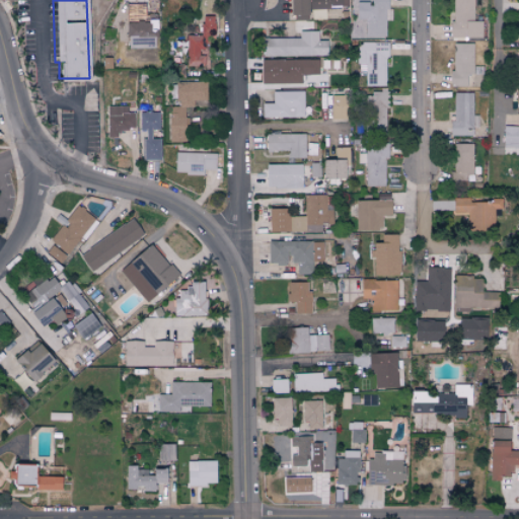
[(289,0),(289,16),(308,17),(308,0),(289,0)]
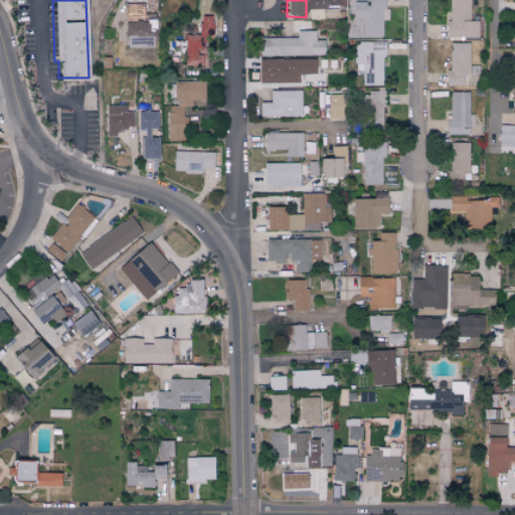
[(383,0),(367,0),(367,2),(353,2),(353,19),(362,19),(362,35),(383,36),(383,0)]
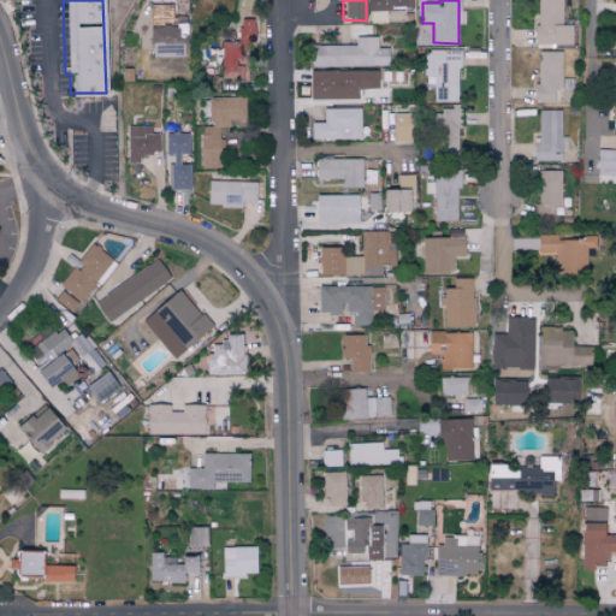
[(561,0),(535,0),(535,45),(572,45),(572,25),(562,25),(561,0)]
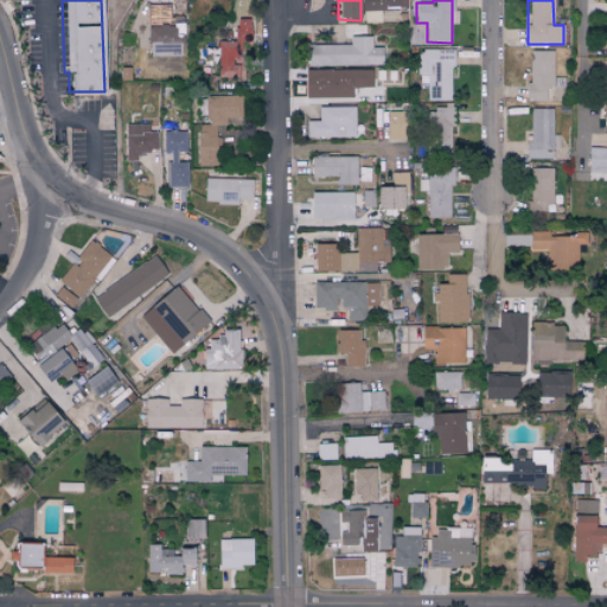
[(168,5),(147,5),(147,56),(179,56),(179,44),(184,43),(184,24),(168,24),(168,5)]
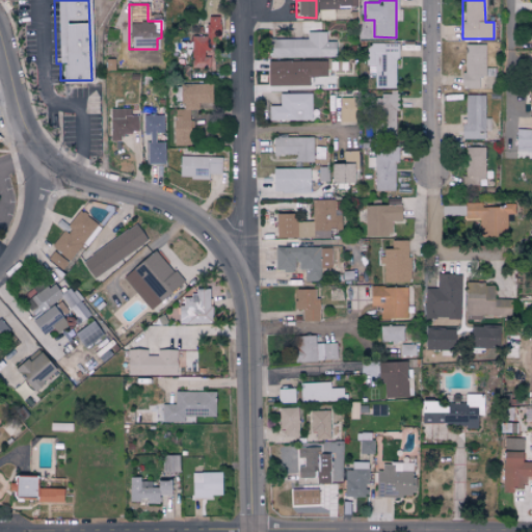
[(320,19),(349,19),(348,8),(320,9),(320,19)]
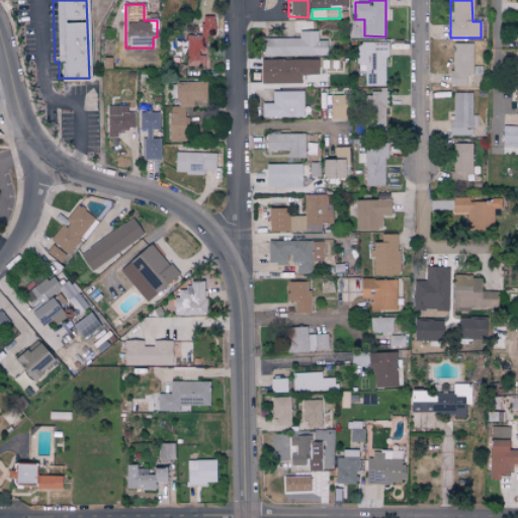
[(212,15),(200,16),(201,35),(213,35),(212,15)]
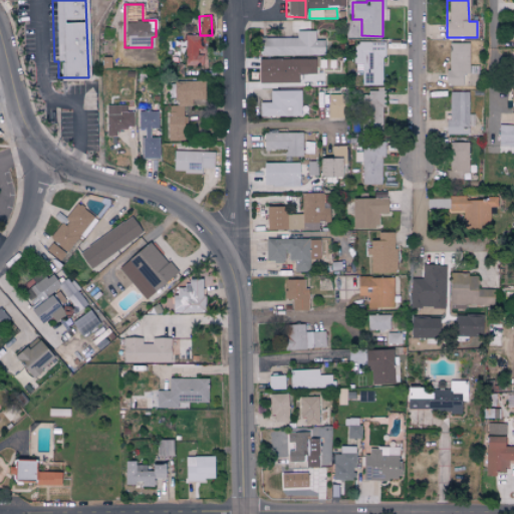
[(260,56),(324,55),(323,39),(314,40),(314,30),(296,31),(296,37),(259,38),(260,56)]
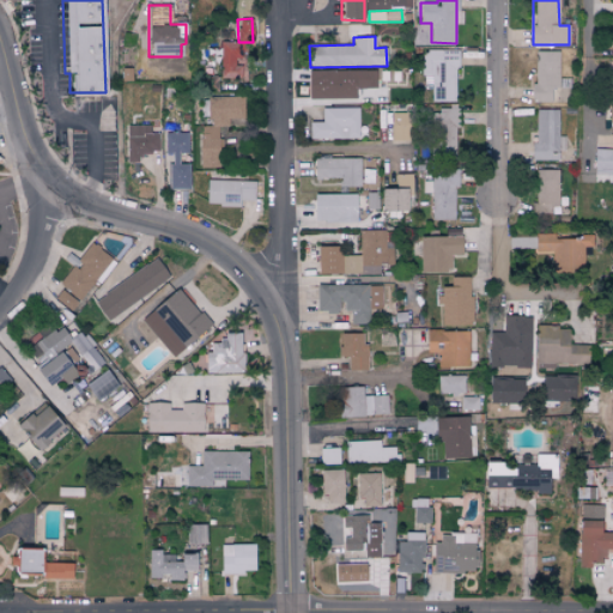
[(220,78),(241,78),(241,64),(240,64),(240,41),(219,41),(220,78)]
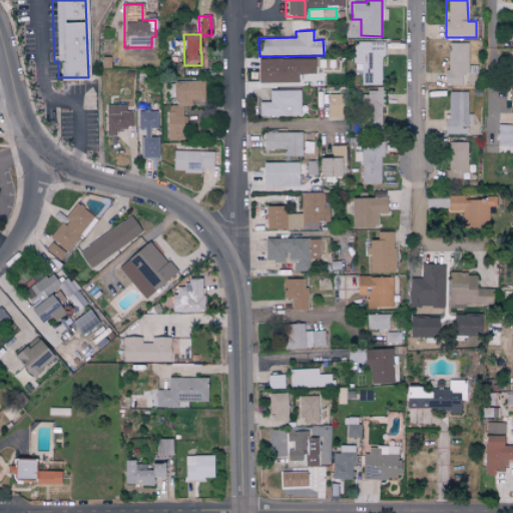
[(382,85),(382,42),(354,41),(353,73),(361,73),(361,84),(382,85)]
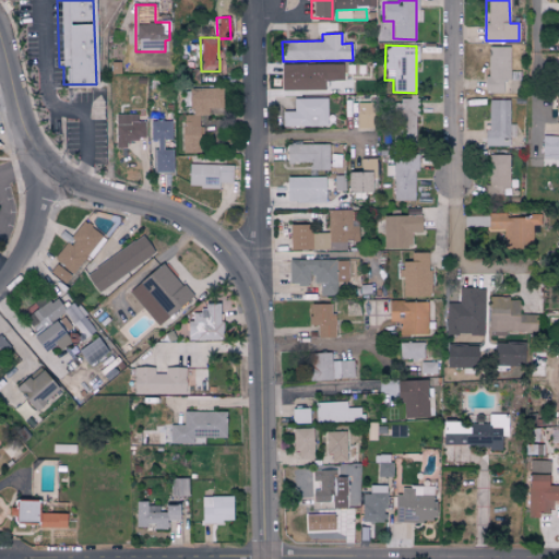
[(485,93),(502,93),(502,81),(510,81),(509,46),(487,47),(488,76),(484,76),(485,93)]
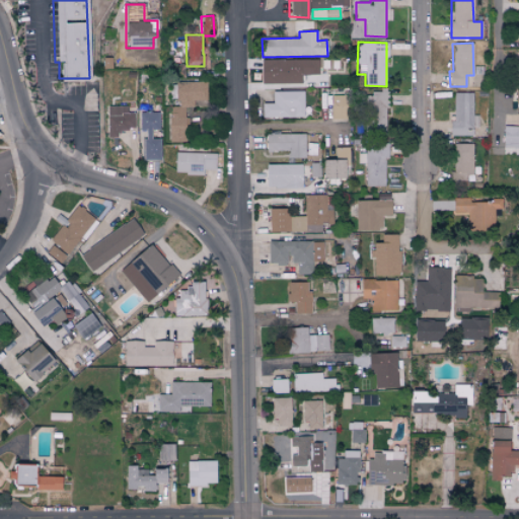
[(318,59),(261,60),(262,84),(301,83),(301,75),(318,74),(318,59)]
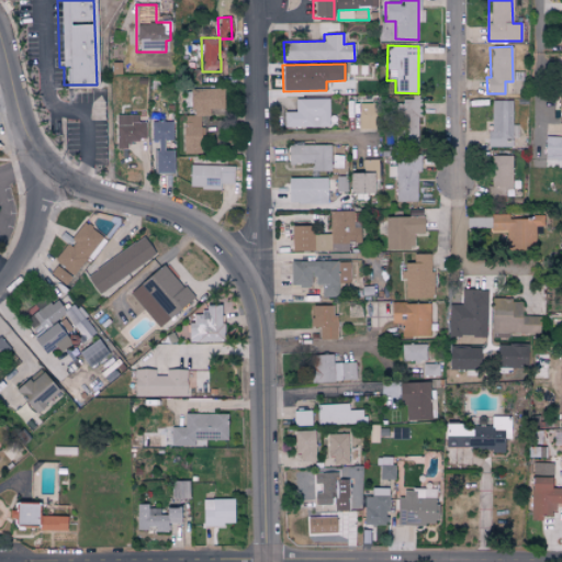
[(182,153),(201,154),(202,127),(199,127),(200,115),(210,116),(211,109),(222,109),(223,89),(187,88),(187,107),(193,107),(192,115),(183,115),(182,153)]
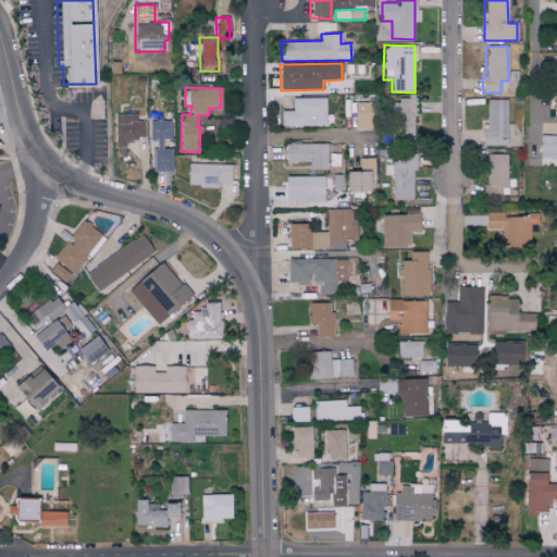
[(325,125),(325,97),(292,98),(293,111),(281,111),(281,126),(325,125)]
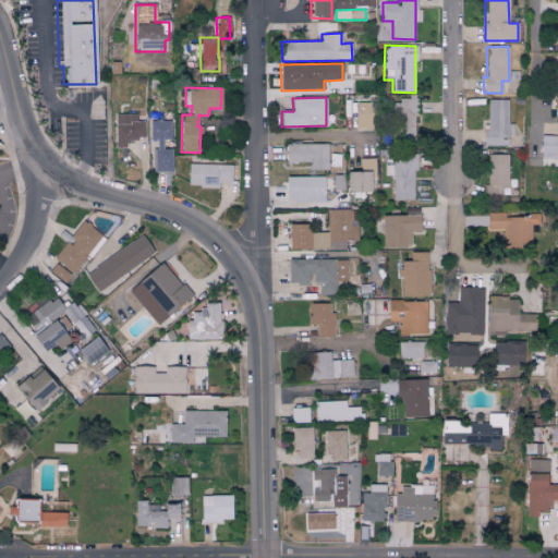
[(392,99),(391,138),(415,138),(415,100),(392,99)]
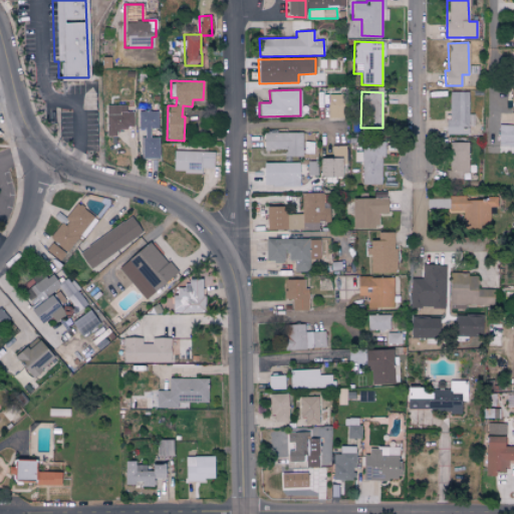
[(445,135),(468,134),(468,91),(449,92),(449,119),(445,119),(445,135)]
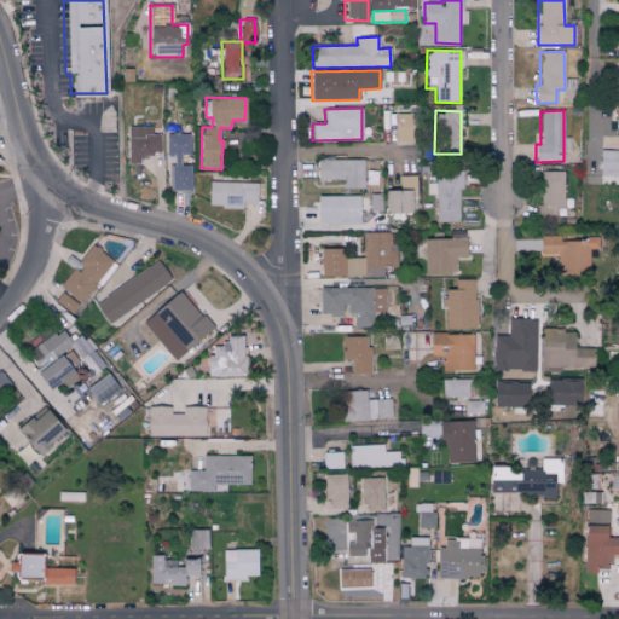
[(394,144),(415,144),(415,114),(394,114),(394,144)]
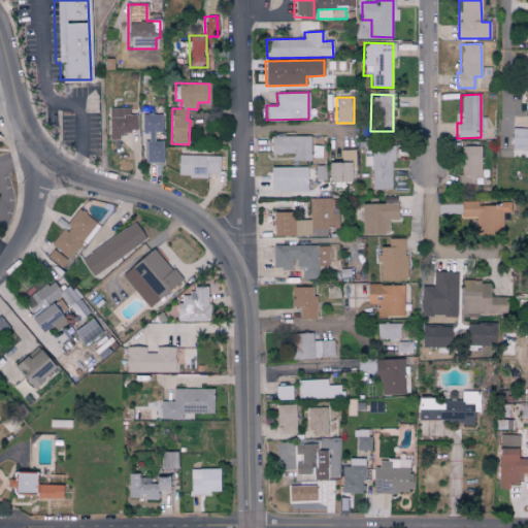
[(129,107),(108,107),(109,139),(119,139),(119,131),(137,131),(136,113),(129,114),(129,107)]
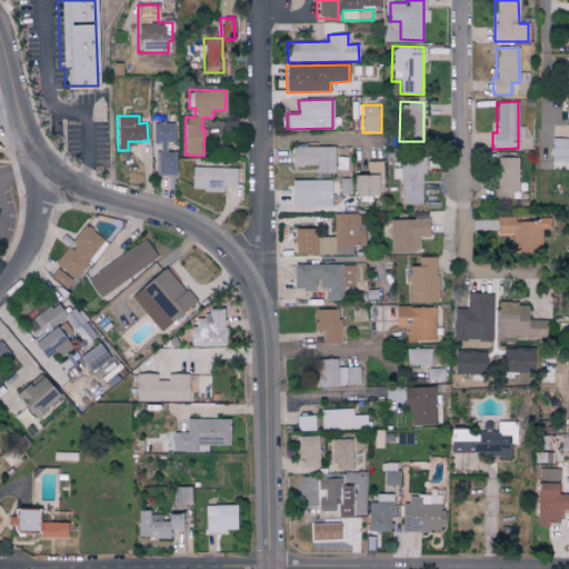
[(175,176),(175,151),(165,151),(165,142),(175,142),(175,123),(152,123),(152,142),(157,142),(157,176),(175,176)]
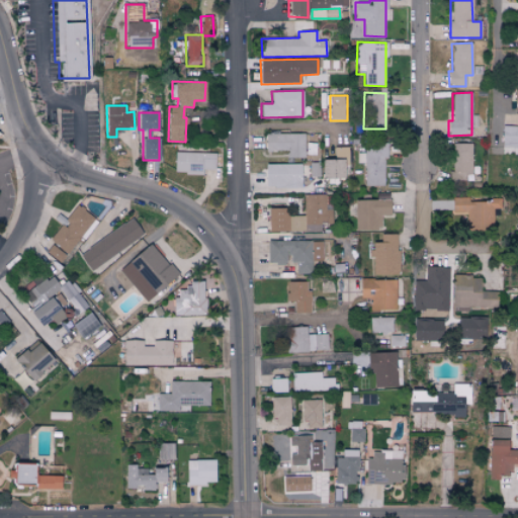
[(502,147),(517,147),(517,126),(502,126),(502,147)]
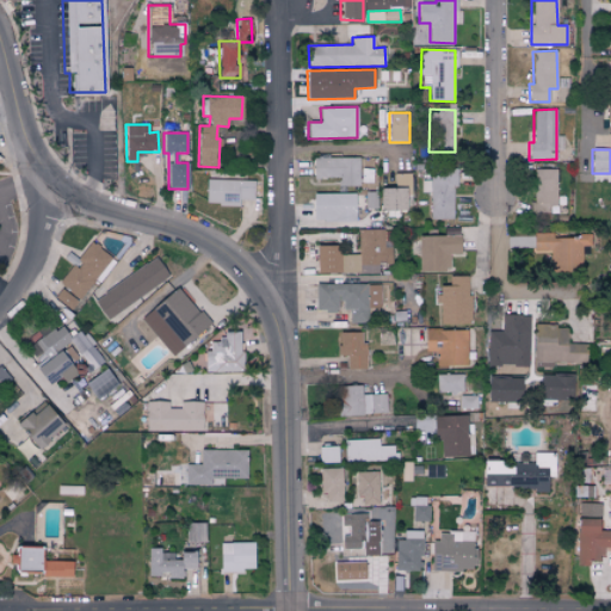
[(359,158),(313,156),(312,178),(338,178),(338,185),(359,185),(359,158)]
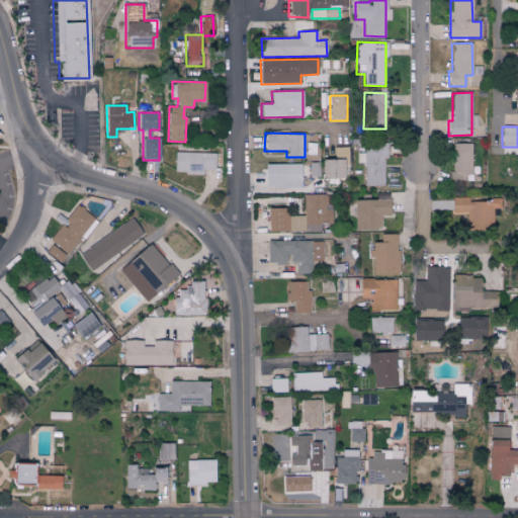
[(364,186),(383,185),(382,158),(387,158),(387,143),(365,143),(365,153),(356,154),(357,163),(364,163),(364,186)]
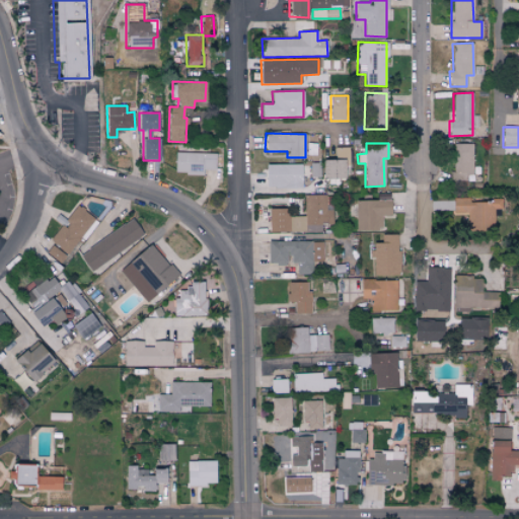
[(471,143),(453,143),(454,172),(449,172),(450,180),(472,180),(471,143)]
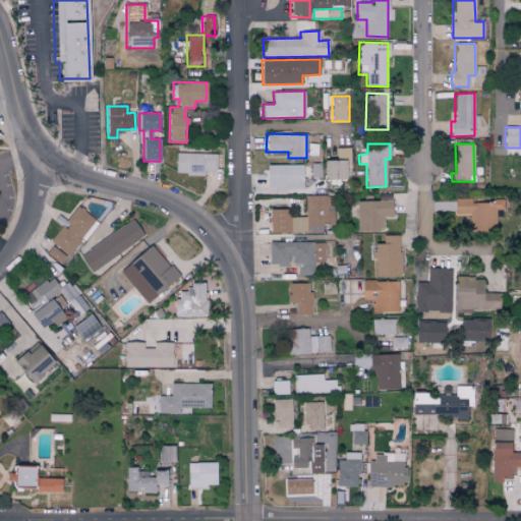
[(216,150),(176,148),(175,174),(204,175),(205,170),(216,170),(216,150)]
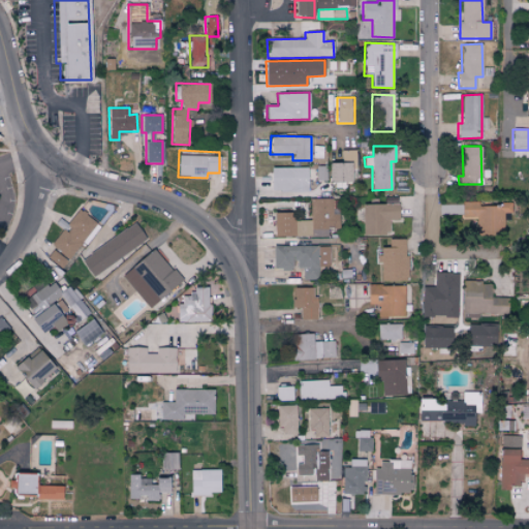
[(355,150),(341,150),(341,161),(350,161),(350,168),(355,168),(355,150)]
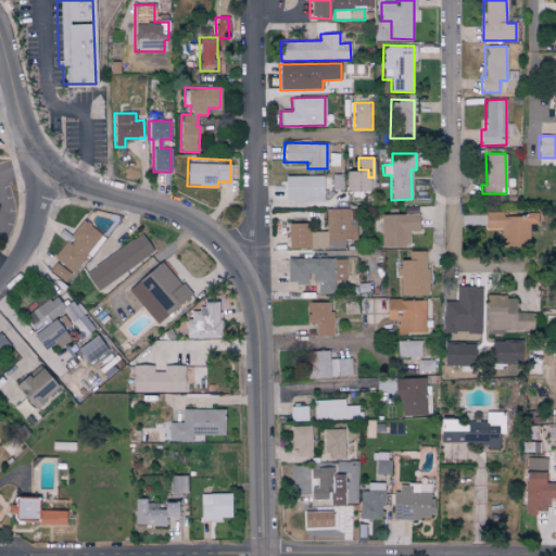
[(344,191),(368,191),(368,171),(344,172),(344,191)]
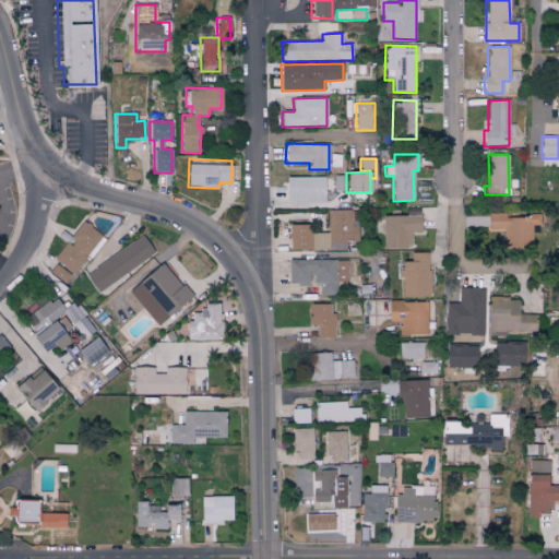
[(285,176),(285,202),(324,203),(325,177),(285,176)]
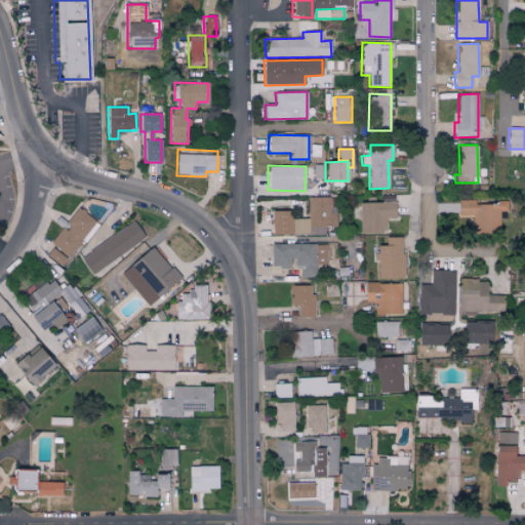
[(271,235),(324,235),(324,226),(334,226),(334,197),(308,197),(308,218),(293,218),(293,210),(271,210),(271,235)]
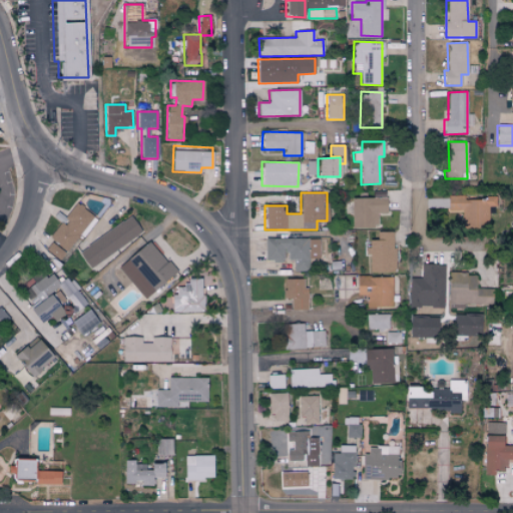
[(462,228),(488,228),(489,206),(496,206),(496,198),(464,198),(464,195),(448,195),(448,210),(462,210),(462,228)]
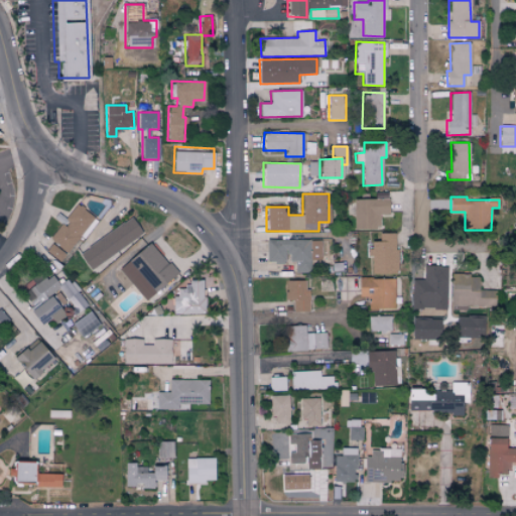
[(353,229),(379,229),(379,215),(388,215),(388,199),(353,200),(353,229)]
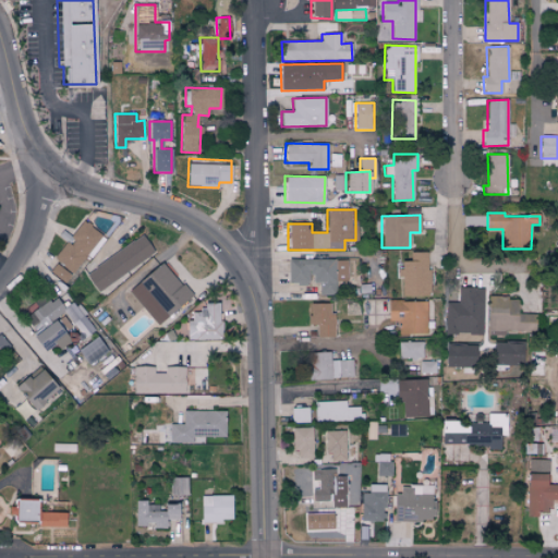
[(102,235),(83,220),(53,258),(73,274),(102,235)]
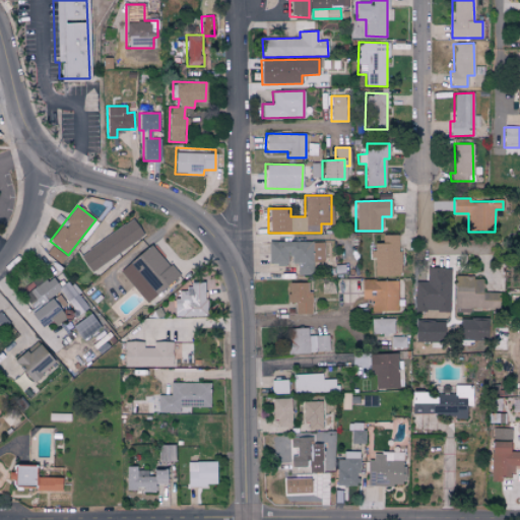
[(79,254),(90,271),(144,237),(133,219),(79,254)]
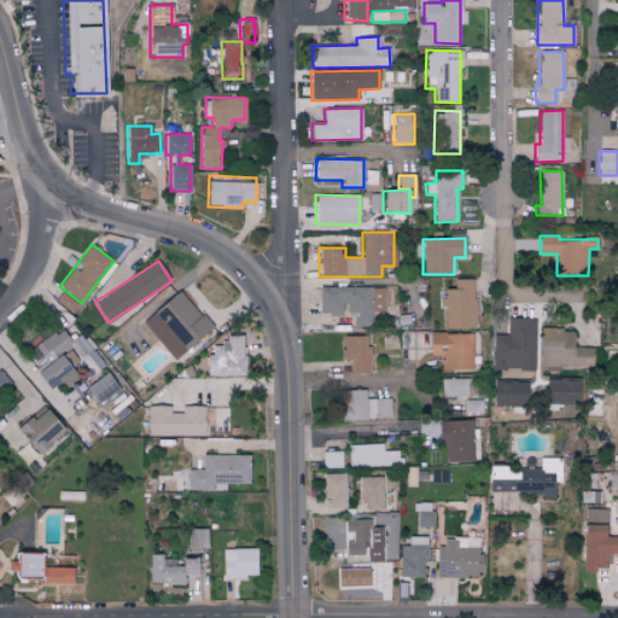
[(474,328),(473,279),(454,279),(454,290),(444,290),(444,298),(438,298),(438,308),(444,308),(444,328),(474,328)]
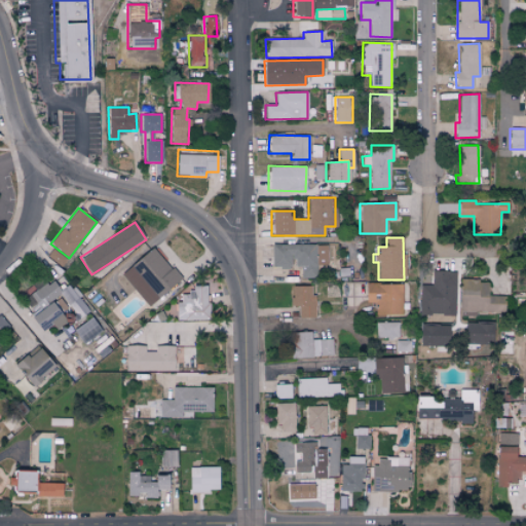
[(270,246),(270,268),(292,267),(300,267),(300,278),(316,277),(316,265),(327,265),(326,243),(270,246)]
